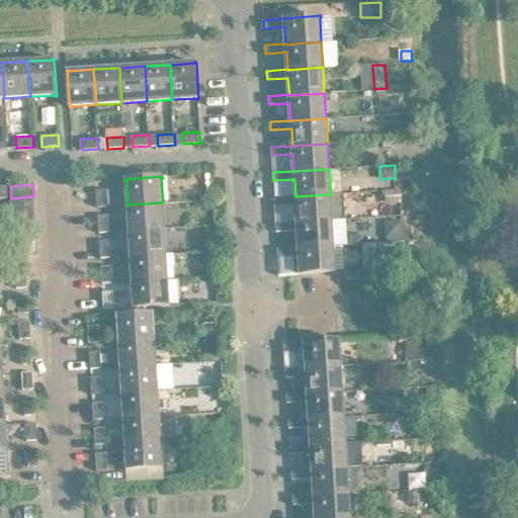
[(96,190),(97,206),(108,206),(107,189),(96,190)]
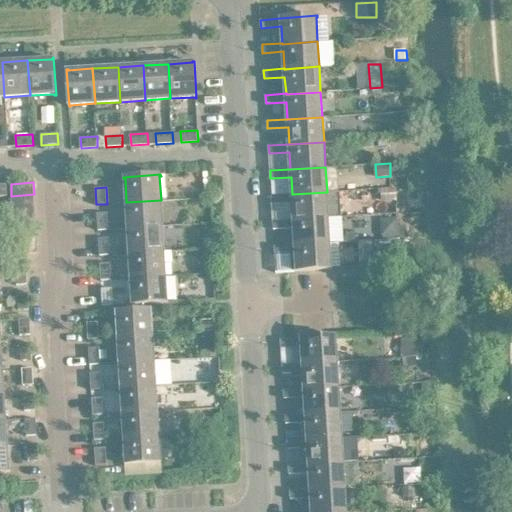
[(397,188),(383,188),(383,201),(397,200),(397,188)]
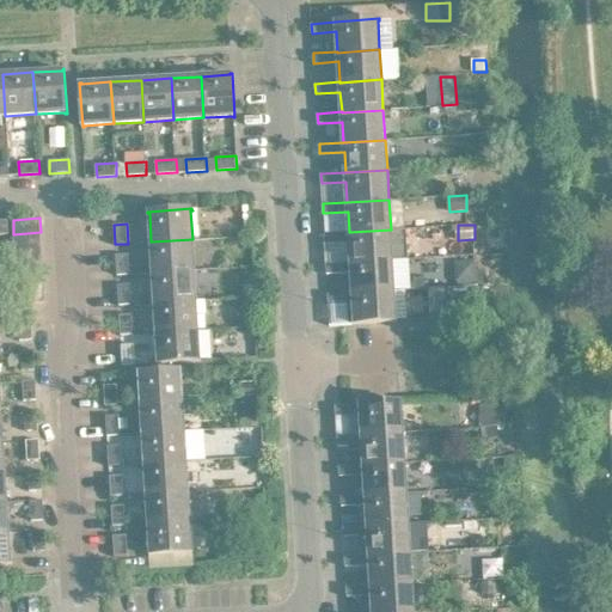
[(349,242),(350,262),(350,263),(392,259),(408,259),(407,228),(391,230),(349,232),(324,233),(325,244),(349,242)]
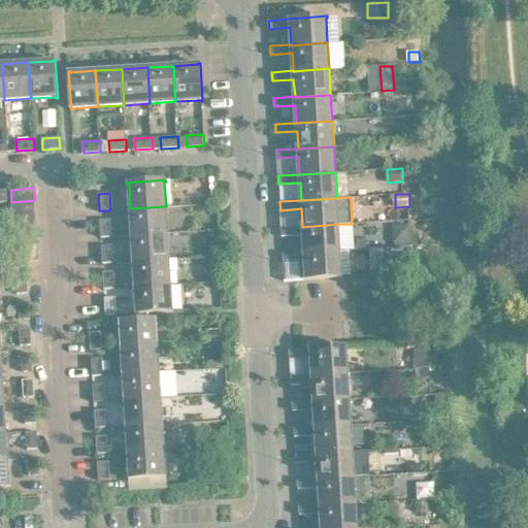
[(11,202),(12,213),(35,212),(35,200),(11,202)]
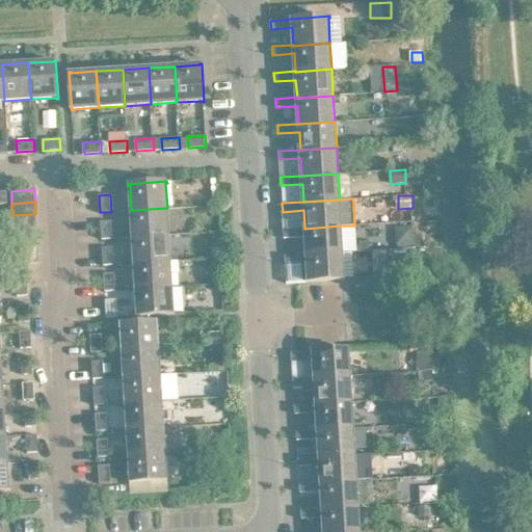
[(131,210),(133,237),(169,235),(167,208),(131,210)]
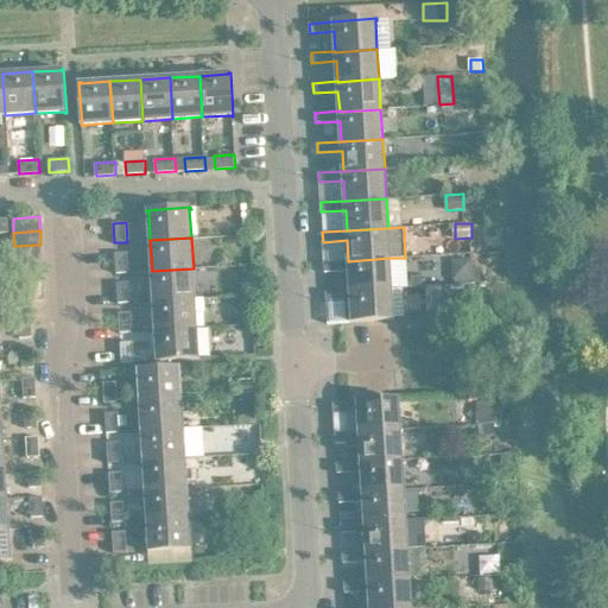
[(14,246),(16,260),(42,258),(40,245),(14,246)]
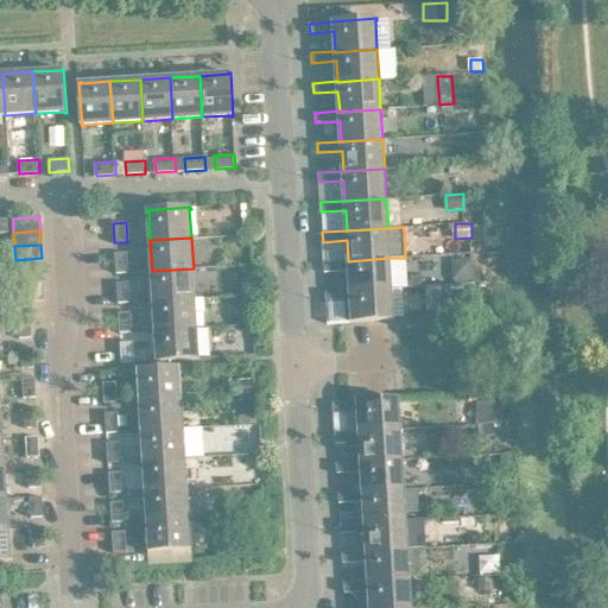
[(115,253),(116,272),(130,272),(127,252),(115,253)]
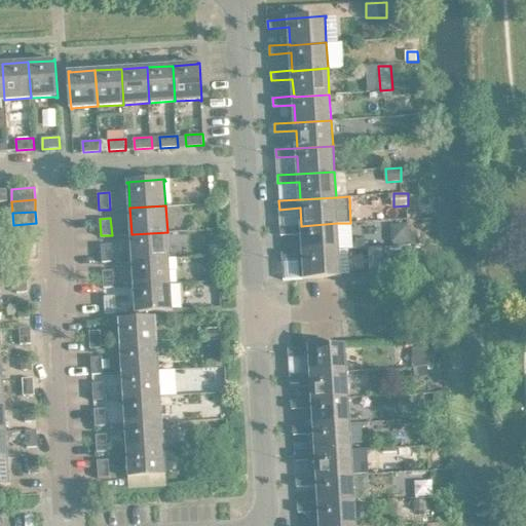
[(13,225),(14,236),(37,235),(36,223),(13,225)]
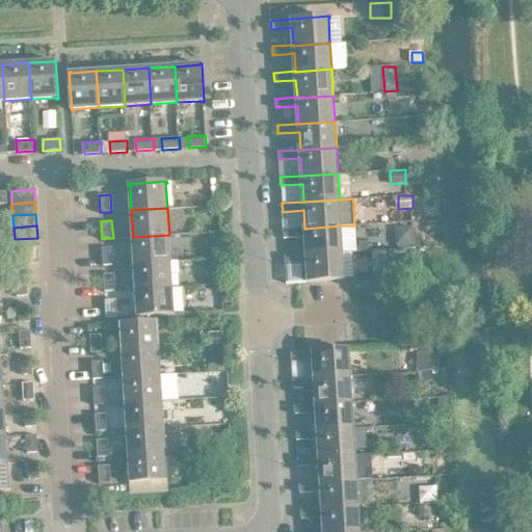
[(306,236),(307,254),(307,255),(343,253),(341,225),(304,229),(304,228),(284,229),(284,238),(306,236)]
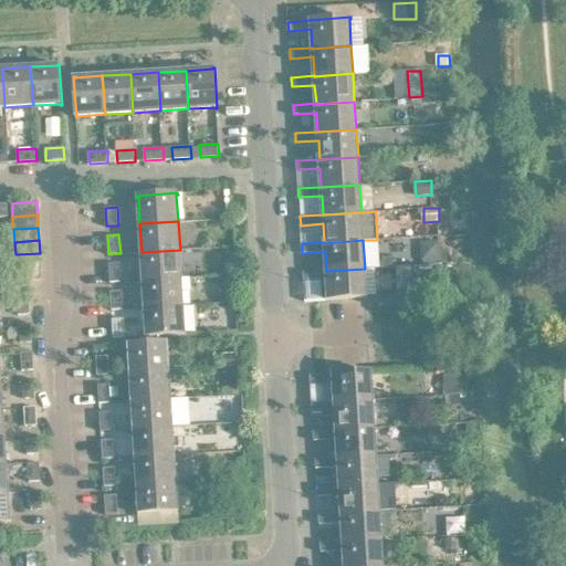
[(142,252),(143,280),(181,278),(180,250),(142,252)]
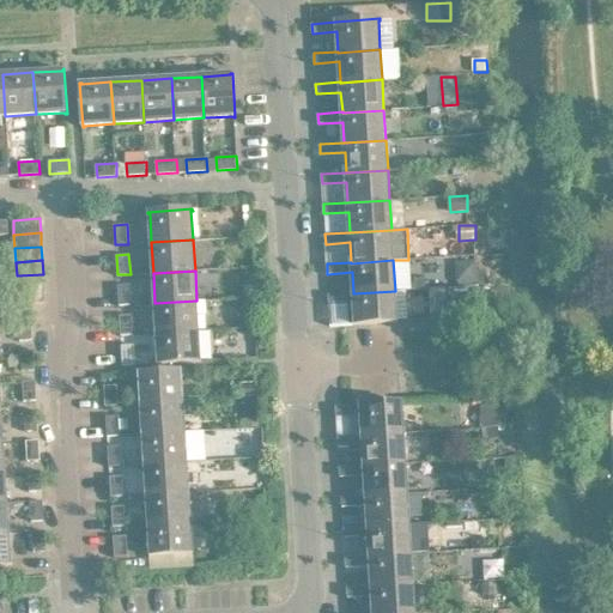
[(17,275),(17,290),(44,289),(43,274),(17,275)]
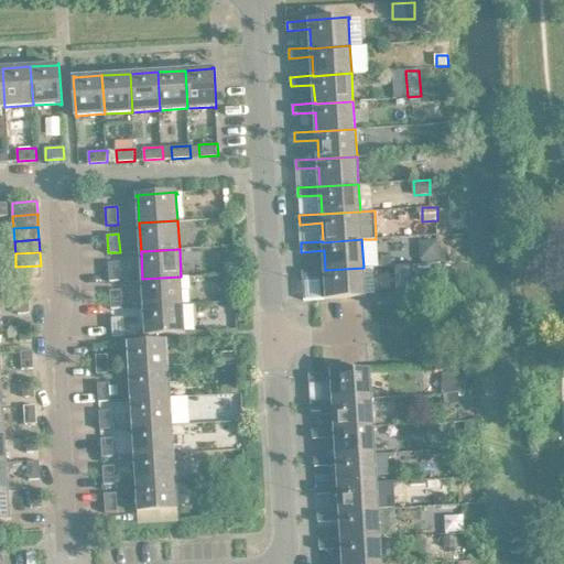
[(108,262),(109,281),(121,280),(120,261),(108,262)]
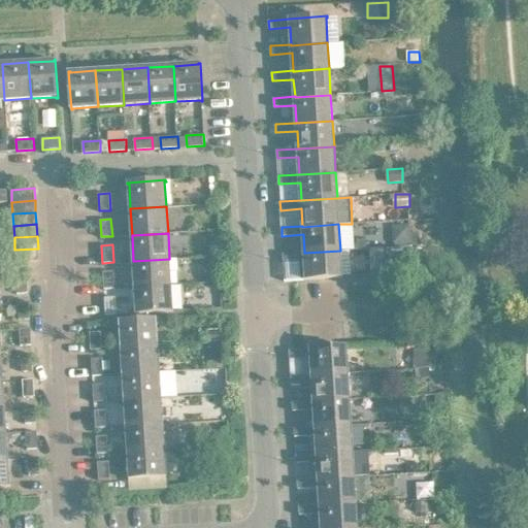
[(304,253),(304,252),(283,254),(284,262),(304,261),(306,277),(304,278),(305,279),(343,276),(342,275),(341,275),(340,251),(304,253)]
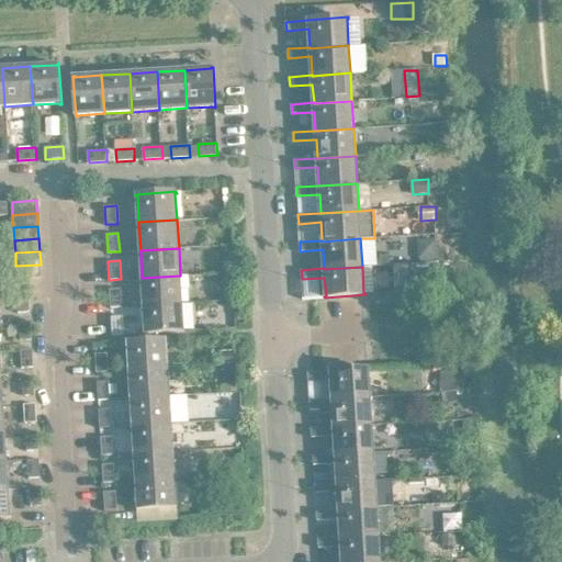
[(142,278),(144,305),(182,303),(180,276),(142,278)]
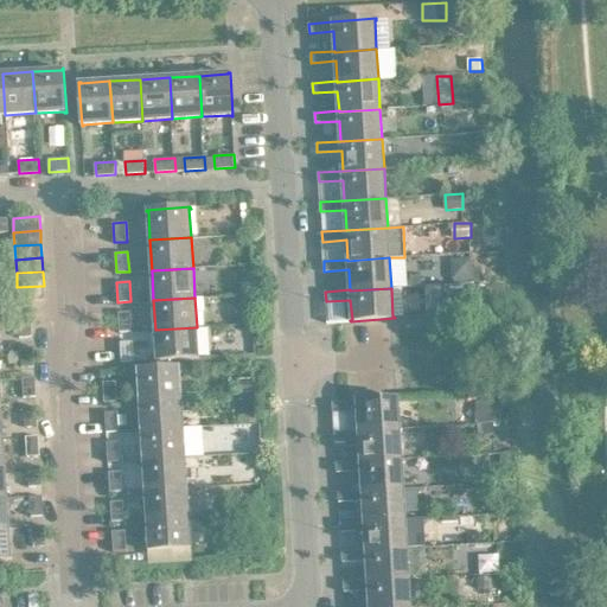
[(446,302),(447,314),(474,313),(473,300),(446,302)]
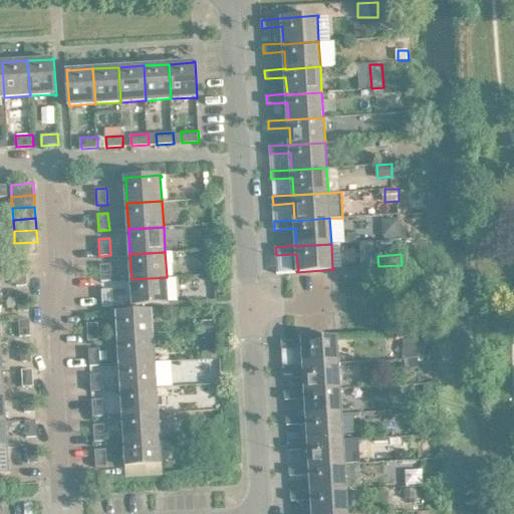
[(100,264),(101,281),(112,280),(111,263),(100,264)]
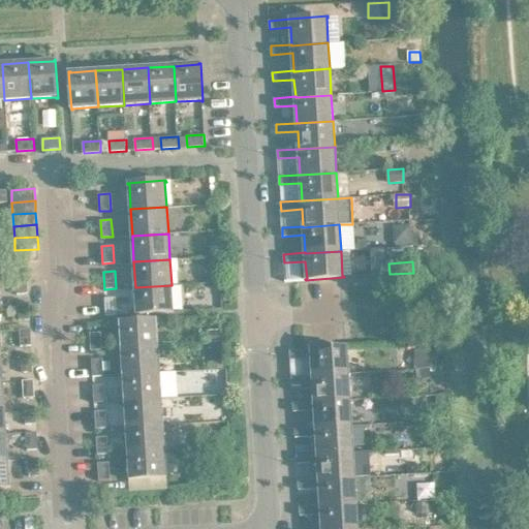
[(17,277),(18,293),(29,293),(28,276),(17,277)]
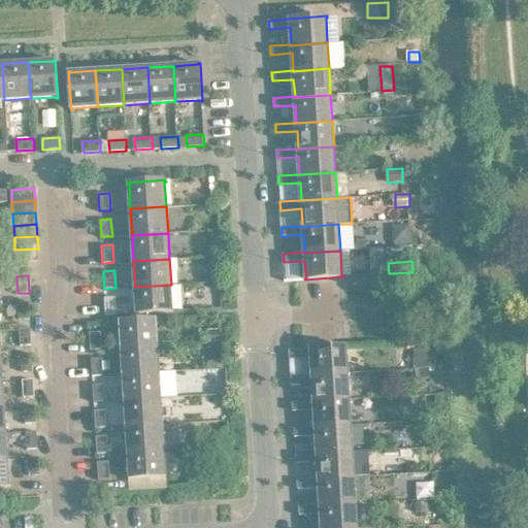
[(171,285),(135,287),(136,312),(135,312),(135,314),(174,311),(173,309),(172,309),(171,285)]
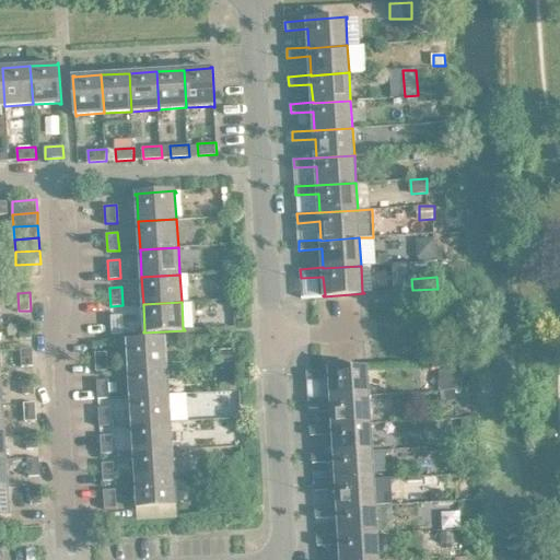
[(111,315),(113,334),(124,333),(123,315),(111,315)]
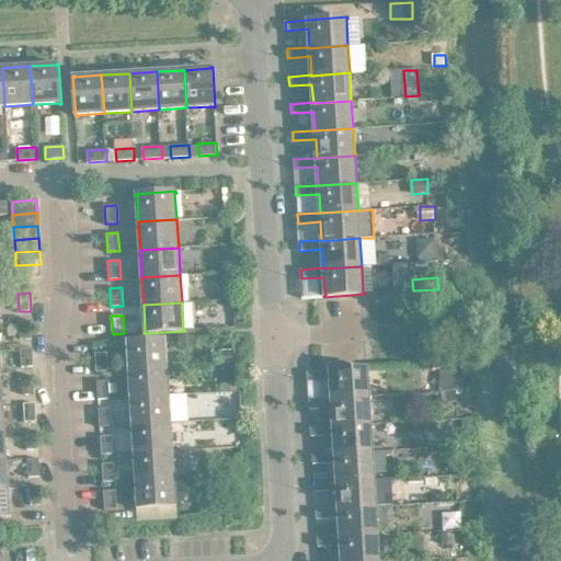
[(19,321),(20,340),(32,339),(31,320),(19,321)]
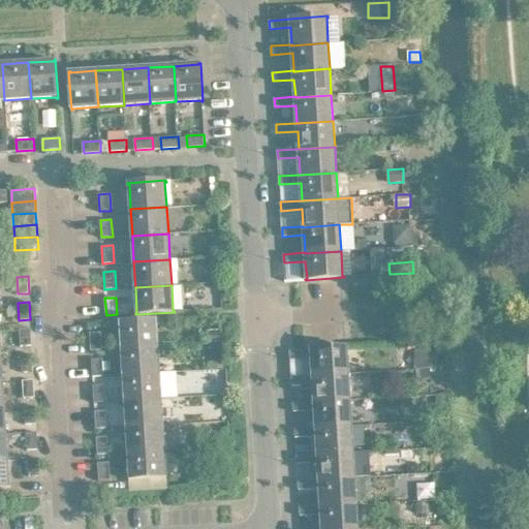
[(120,323),(122,348),(158,346),(156,320),(157,320),(157,319),(119,321),(119,323),(120,323)]
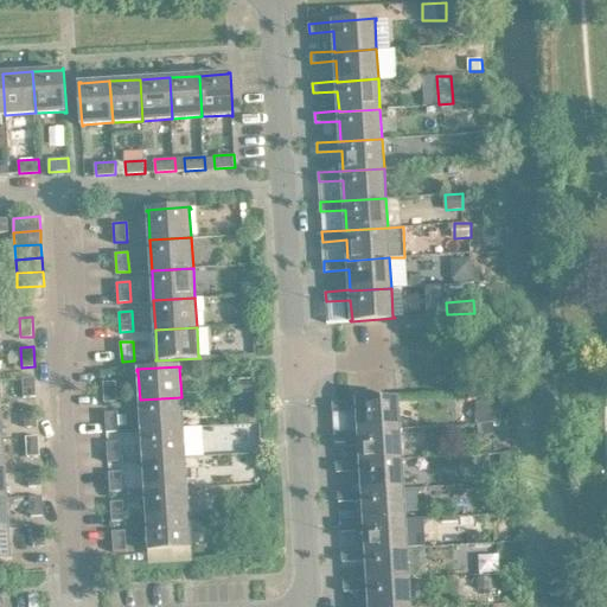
[(23,377),(24,397),(37,396),(36,376),(23,377)]
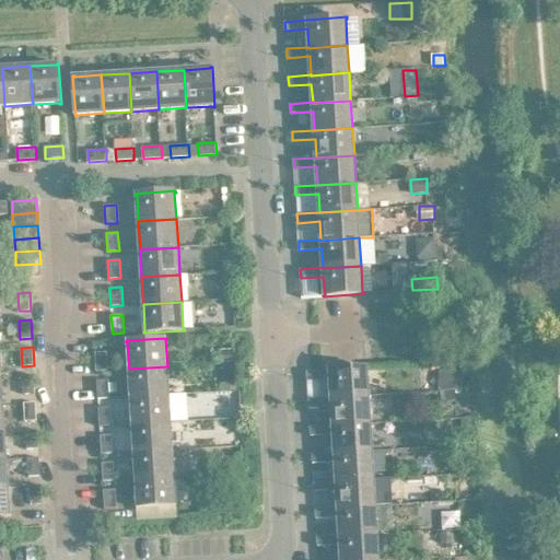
[(236,349),(222,350),(222,362),(236,362),(236,349)]
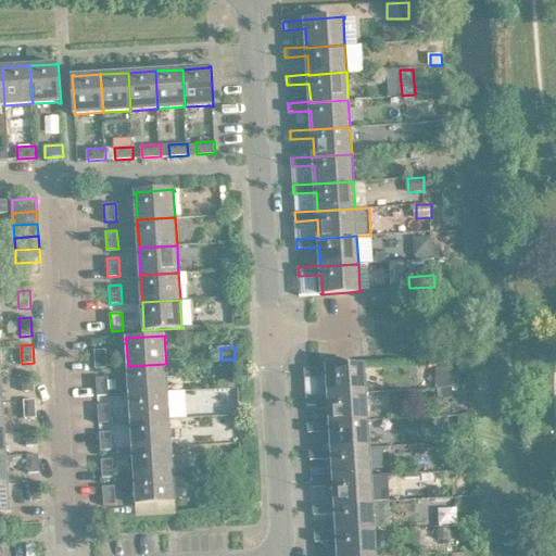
[(95,351),(96,368),(108,367),(106,350),(95,351)]
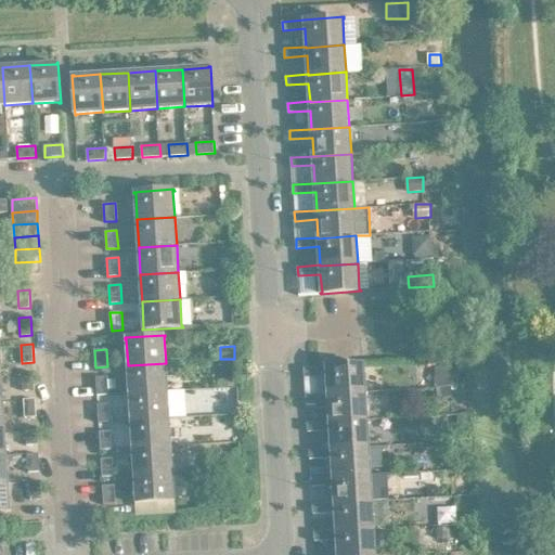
[(128,365),(130,392),(167,390),(166,363),(128,365)]
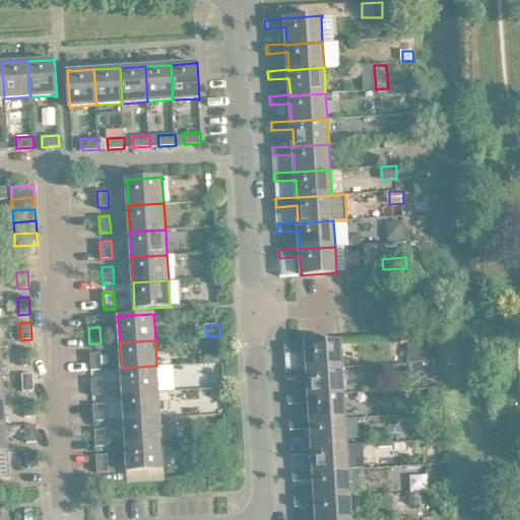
[(306,351),(307,369),(307,370),(342,367),(341,342),(342,342),(342,340),(305,343),(284,345),(285,353),(306,351)]
